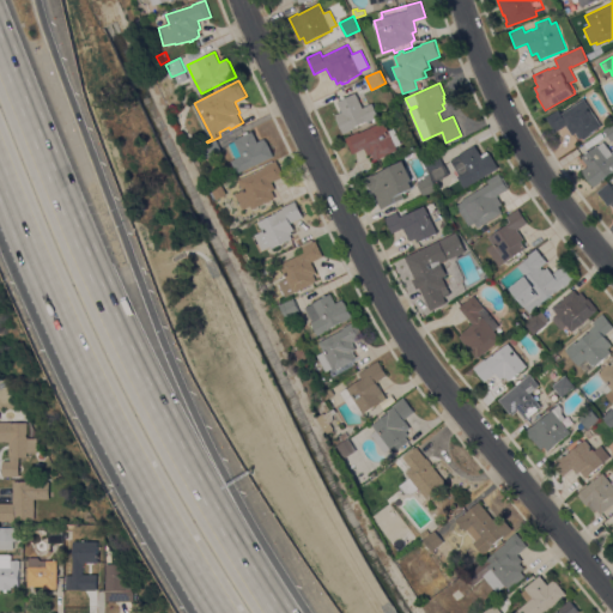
[(380,116),(366,122),(366,121),(353,127),(354,128),(344,134),(337,117),(335,115),(343,111),(338,102),(356,93),(363,108),(372,103),(380,116)]
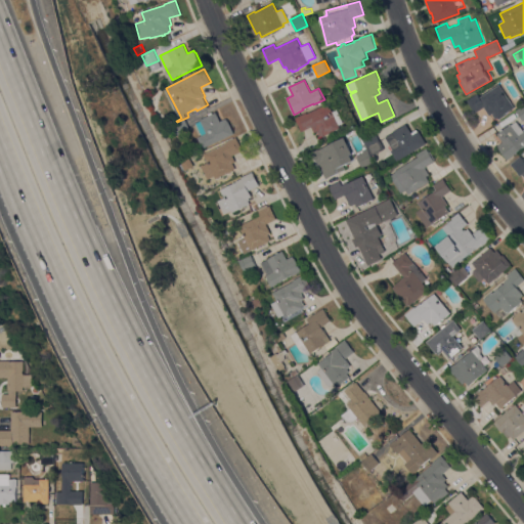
[(515,106),(505,114),(506,115),(499,119),(498,117),(495,119),(492,114),(490,115),(484,106),(475,113),(467,100),(477,93),(480,97),(499,85),(515,106)]
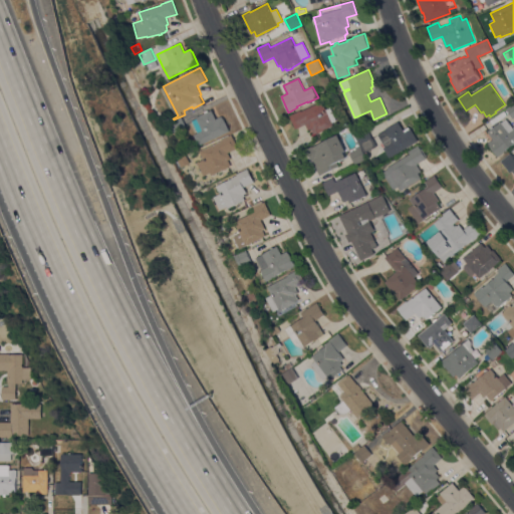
[(326,109),(330,107),(336,120),(332,122),(333,125),(317,134),(316,133),(313,134),(311,129),(309,130),(306,124),(296,129),(289,115),(300,110),(301,111),(322,101),(326,109)]
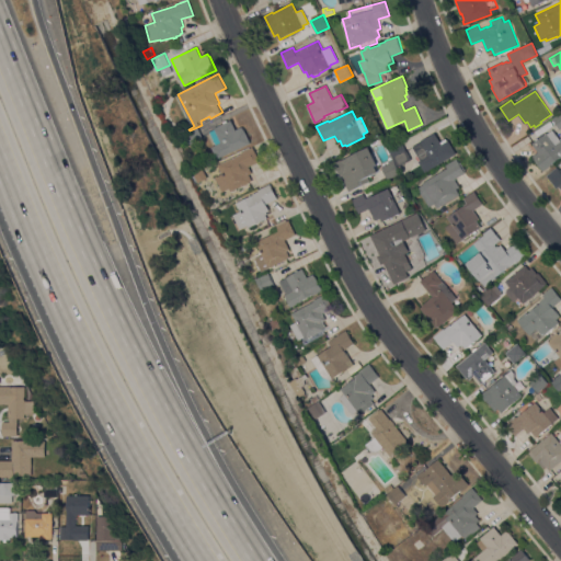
[(172,122),(167,124),(162,115),(168,112),(172,122)]
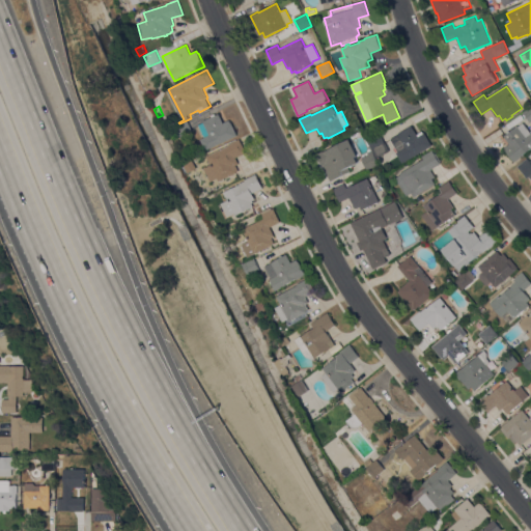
[(231,121),(238,135),(207,150),(201,139),(205,138),(199,126),(204,122),(204,121),(213,117),(212,115),(216,113),(216,115),(220,113),(224,123),(230,120),(230,122),(231,121)]
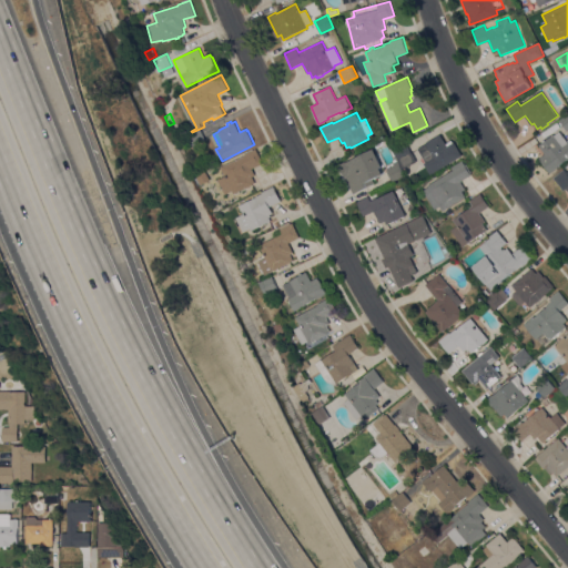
[(208,139),(193,146),(188,134),(192,132),(202,128),(208,139)]
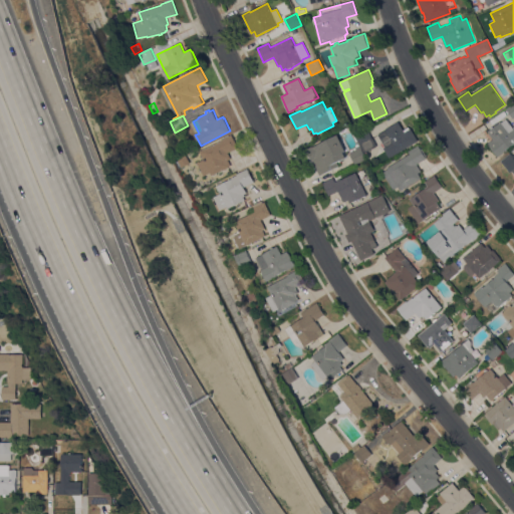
[(488,132),(491,130),(490,129),(493,126),(494,127),(501,121),(502,122),(506,118),(513,129),(513,143),(498,156),(488,144),(493,139),(488,132)]
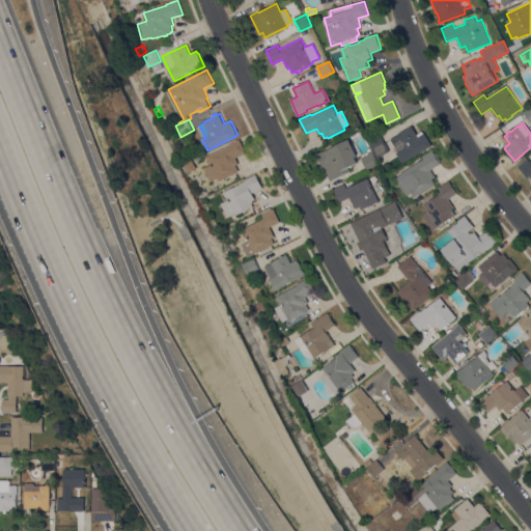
[(412,126),(417,134),(422,131),(425,135),(426,135),(432,145),(402,164),(396,152),(392,156),(390,150),(376,158),(366,139),(379,132),(385,142),(388,146),(393,143),(390,139),(406,129),(404,128),(408,127),(408,128),(412,126)]
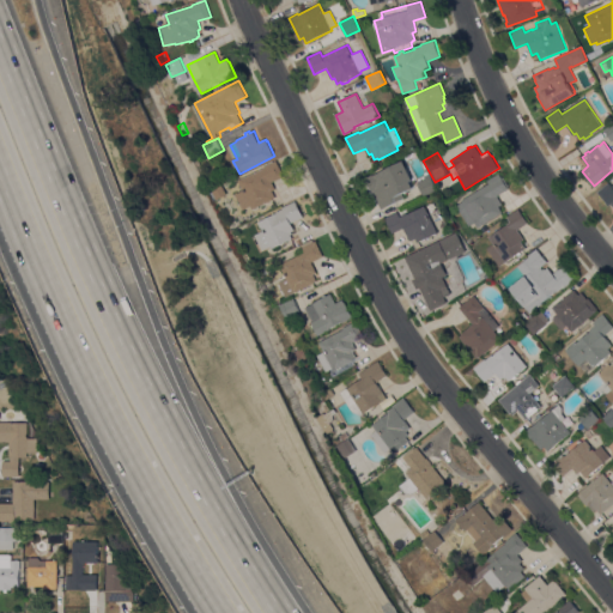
[(285,177),(273,182),(277,189),(273,190),(275,198),(274,198),(274,199),(254,208),(253,206),(244,210),(237,194),(244,190),(240,181),(265,169),(263,168),(278,161),(285,177)]
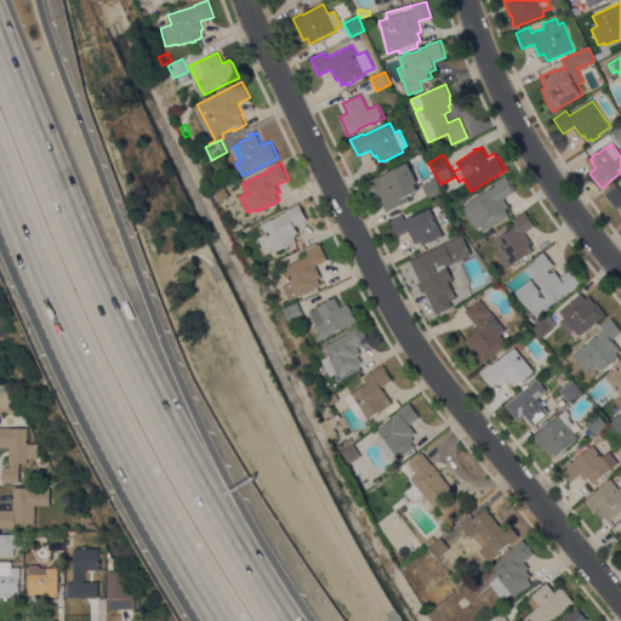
[(386,212),(375,188),(374,189),(369,181),(377,177),(409,163),(419,182),(416,183),(420,191),(408,195),(410,200),(386,212)]
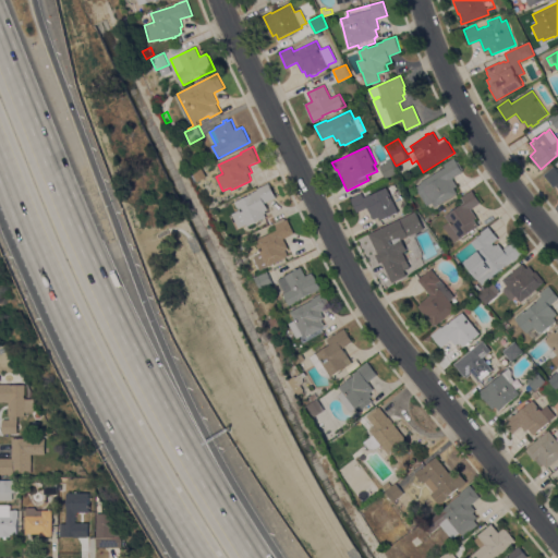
[(386,179),(379,166),(387,162),(386,161),(391,158),(398,172),(386,179)]
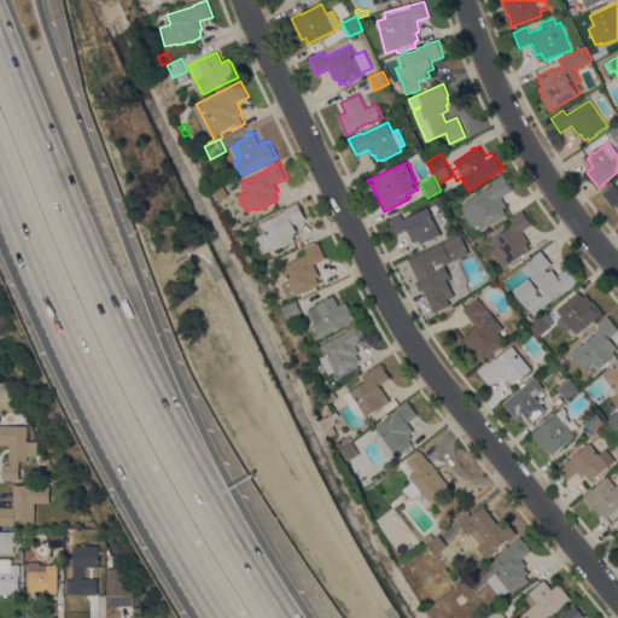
[(460,208),(466,203),(465,202),(493,185),(491,182),(503,175),(506,179),(507,178),(513,188),(512,188),(513,191),(501,198),(506,207),(503,208),(507,214),(482,229),(478,225),(473,228),(460,208)]
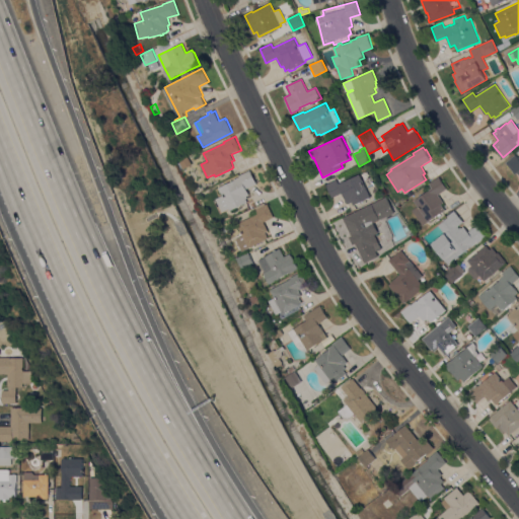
[(518,174),(517,172),(515,174),(505,163),(516,154),(518,157),(518,156),(518,174)]
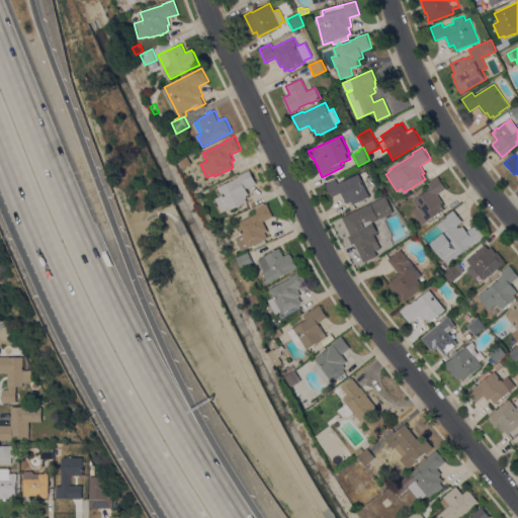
[(374,167),(371,161),(376,158),(379,164),(374,167)]
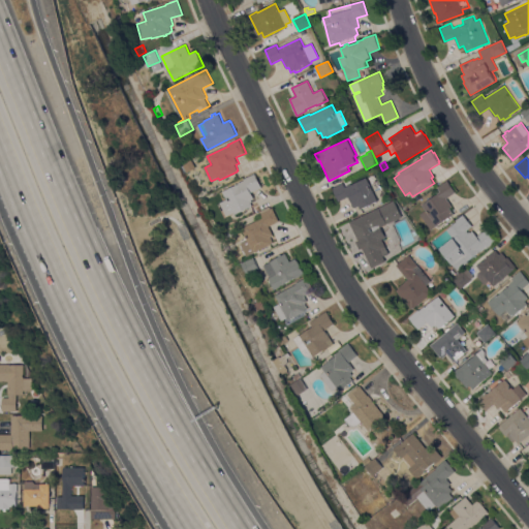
[(218,204),(227,198),(224,191),(226,190),(226,189),(230,187),(230,188),(235,186),(234,185),(245,180),(244,179),(255,174),(262,187),(251,192),(254,198),(252,199),(252,201),(251,201),(253,206),(249,208),(250,209),(247,211),(247,209),(245,210),(246,211),(244,212),(243,211),(241,212),(242,213),(237,215),(237,214),(235,215),(236,217),(232,218),(230,214),(224,217),(218,204)]
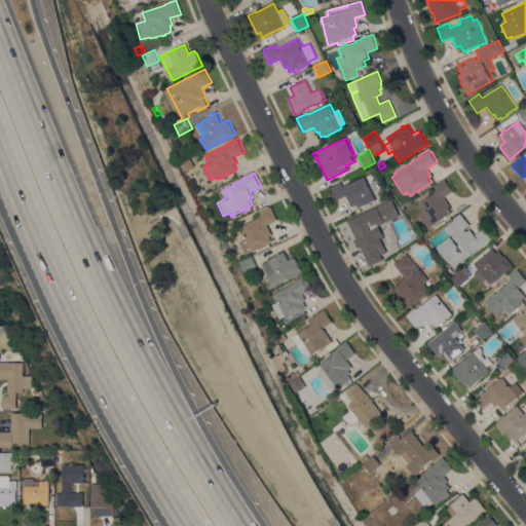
[(365,176),(369,184),(374,182),(379,193),(374,195),(376,199),(374,200),(374,201),(371,203),(370,202),(363,205),(363,208),(360,209),(360,208),(359,208),(357,204),(352,207),(350,202),(349,203),(348,201),(349,201),(348,198),(347,199),(345,196),(337,200),(335,196),(334,196),(333,193),(334,193),(331,186),(341,181),(343,186),(349,183),(350,183),(365,176)]
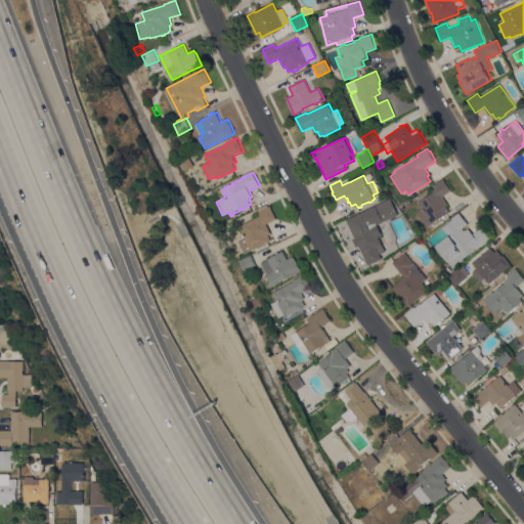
[(442,197),(448,205),(445,206),(449,212),(427,227),(416,212),(422,208),(418,203),(436,189),(434,185),(443,179),(451,190),(442,197)]
